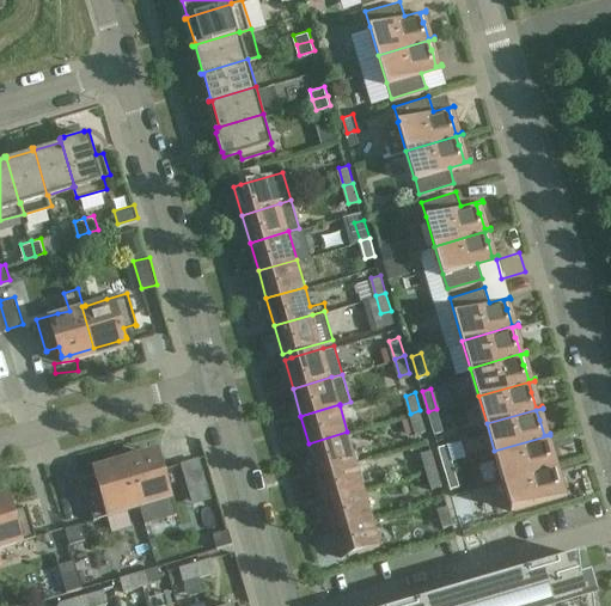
[(443,428),(437,409),(428,411),(434,432),(443,428)]
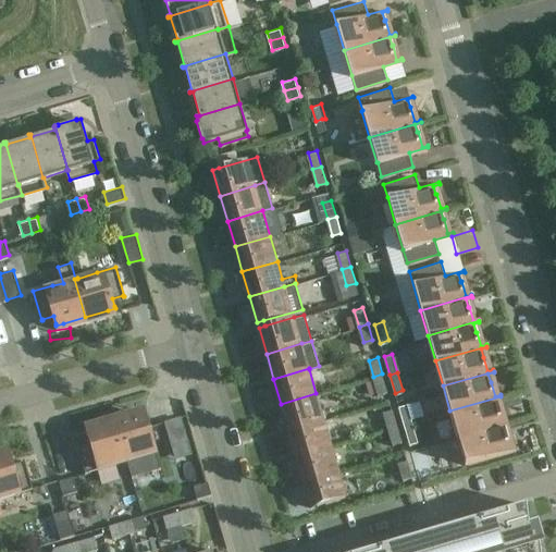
[(387,390),(382,373),(373,377),(378,392),(387,390)]
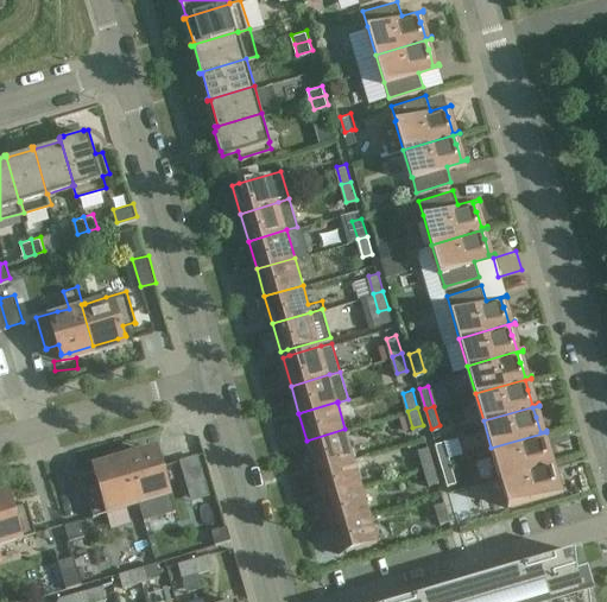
[(353,456),(345,429),(307,441),(315,468),(353,456)]
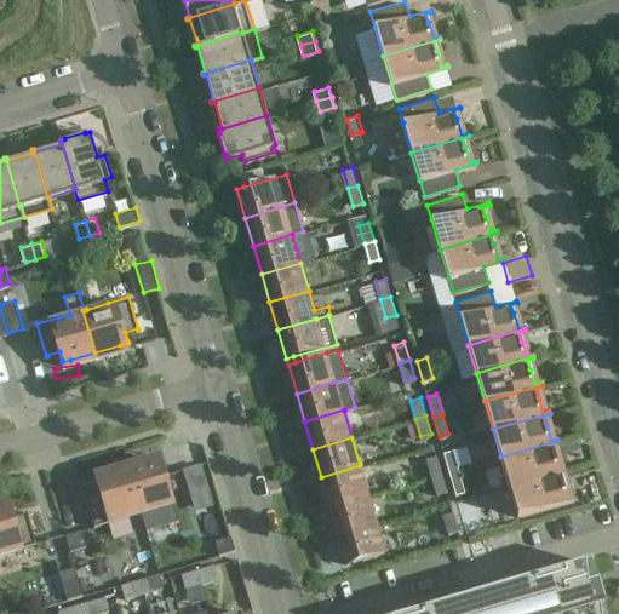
[(557,441),(500,457),(509,485),(566,469),(566,466),(560,469),(555,453),(554,453),(551,443),(559,442),(557,441)]
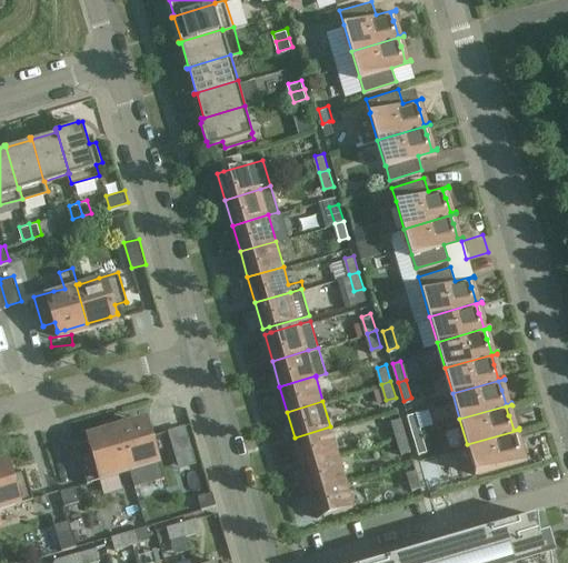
[(416,412),(407,414),(412,433),(421,431),(416,412)]
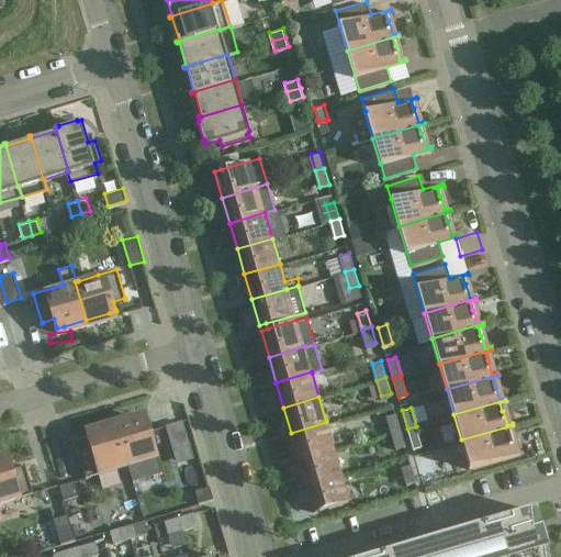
[(395,412),(386,414),(392,431),(401,427),(395,412)]
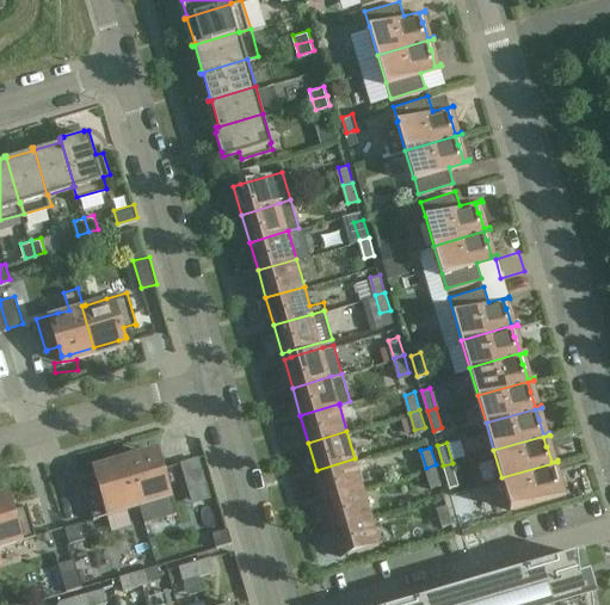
[(172,494),(159,452),(152,455),(128,462),(140,504),(143,502),(143,501),(164,495),(164,497),(172,494)]
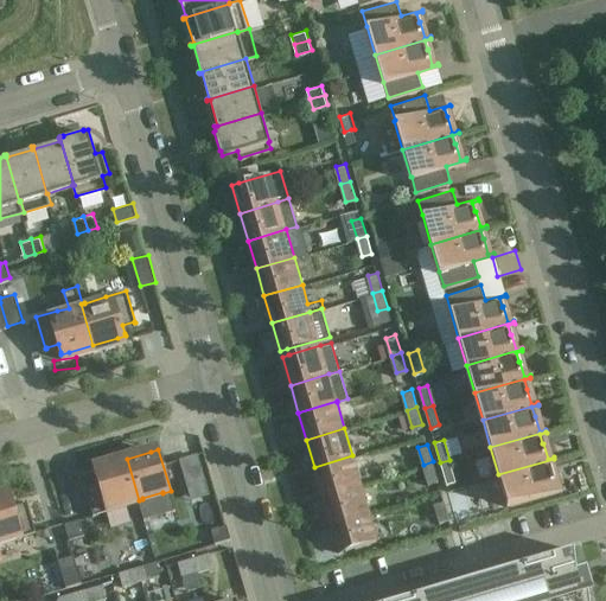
[(198,451),(180,456),(189,483),(206,478),(198,451)]
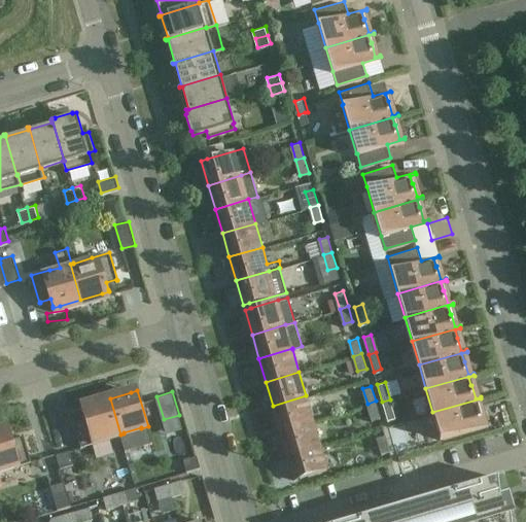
[(273,406),(280,429),(313,419),(306,395),(273,406)]
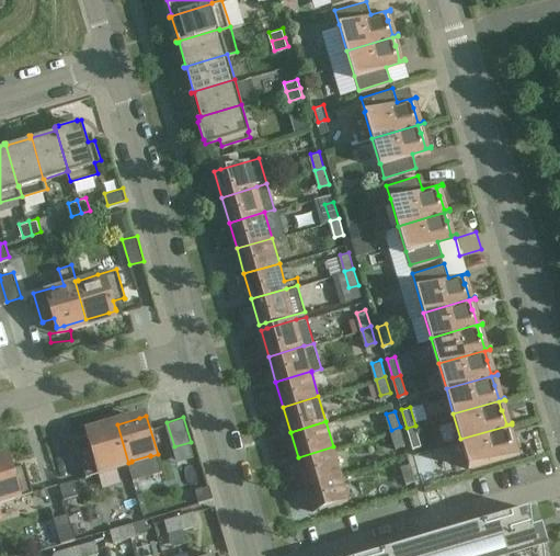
[(125,464),(128,463),(117,424),(94,431),(87,433),(88,435),(88,434),(90,443),(79,446),(79,445),(78,445),(87,475),(105,469),(105,468),(125,463),(125,464)]
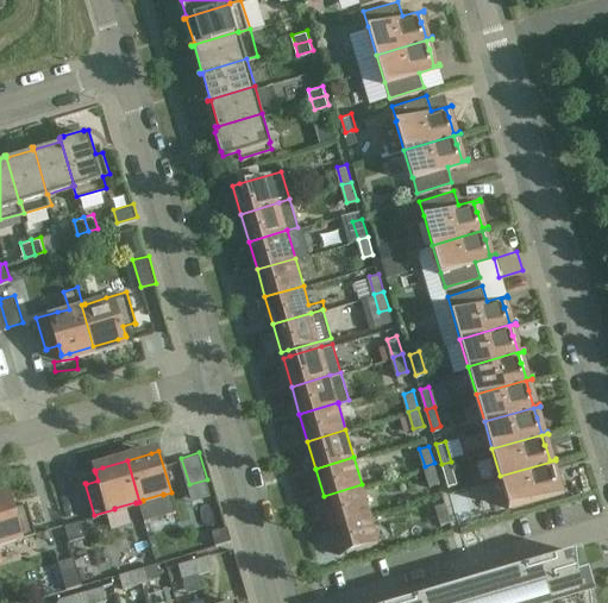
[(552,472),(550,463),(557,462),(556,460),(500,476),(508,504),(564,488),(564,485),(558,488),(553,471),(552,472)]
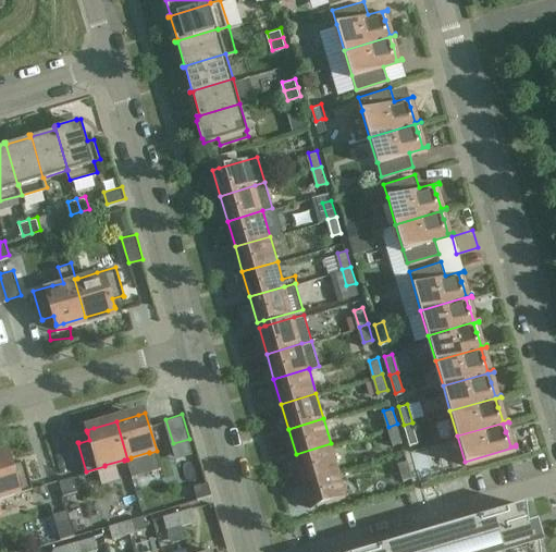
[(412,422),(404,425),(409,443),(418,441),(412,422)]
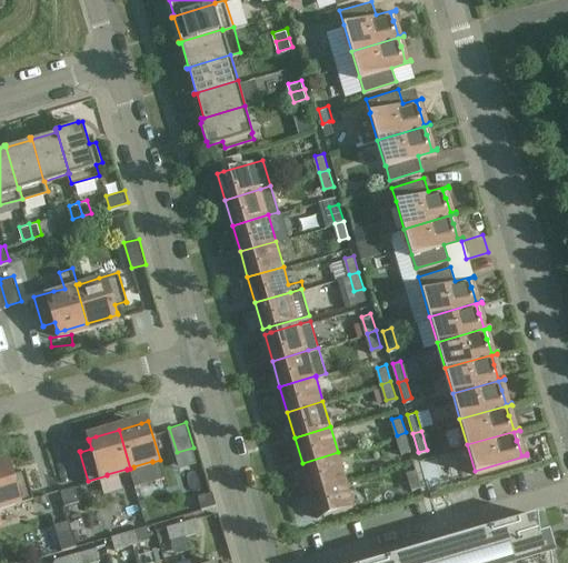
[(406,432),(397,435),(401,451),(410,449),(406,432)]
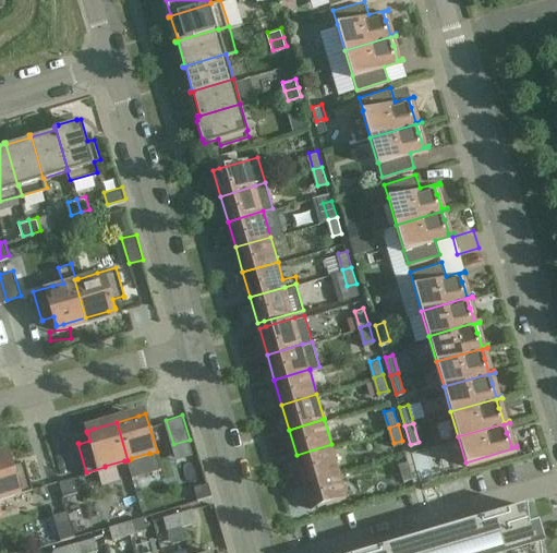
[(339,469),(331,444),(297,455),(303,480),(339,469)]
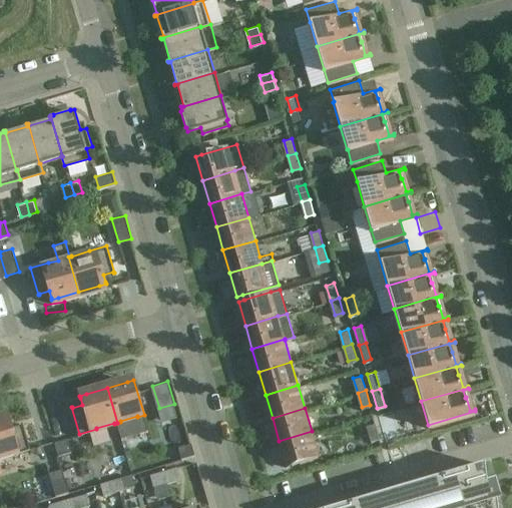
[(0,456),(12,453),(12,454),(30,448),(22,421),(21,422),(22,423),(12,426),(9,418),(9,417),(2,419),(0,419),(0,456)]
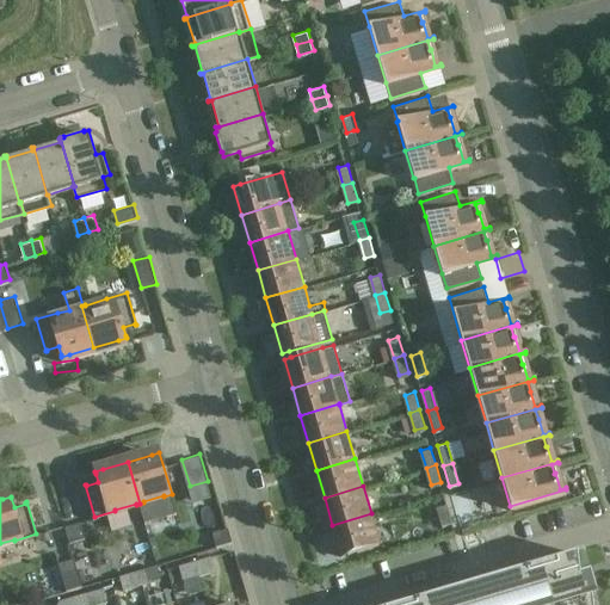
[(462,498),(454,500),(460,520),(468,518),(462,498)]
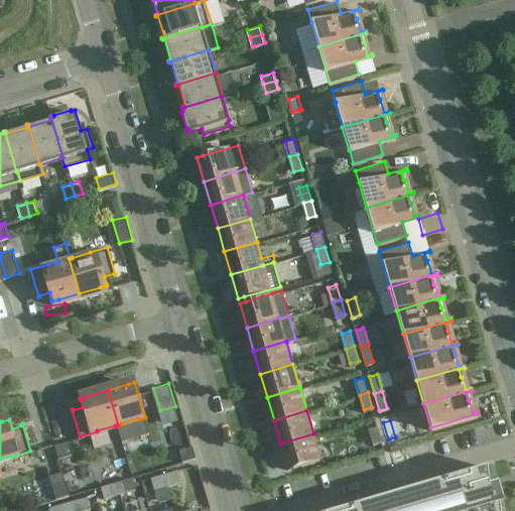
[(369,427),(373,442),(382,439),(377,424),(369,427)]
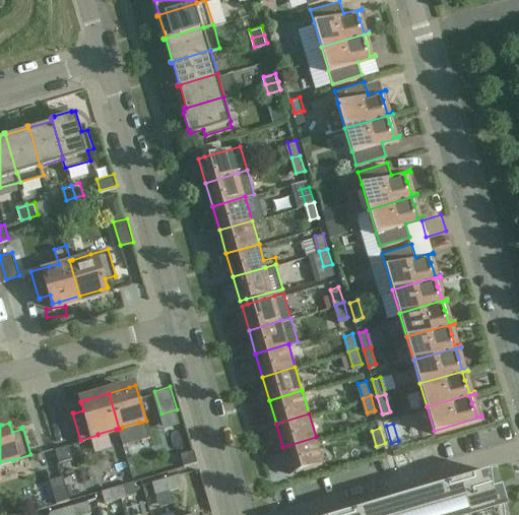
[(323,461),(316,437),(282,447),(289,470),(296,469),(323,461)]
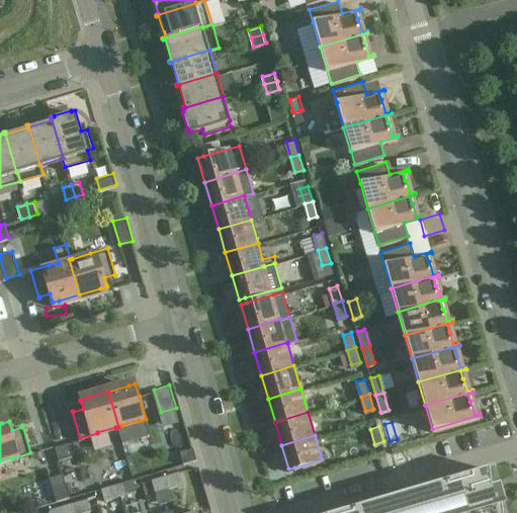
[(73,455),(69,441),(55,445),(59,458),(73,455)]
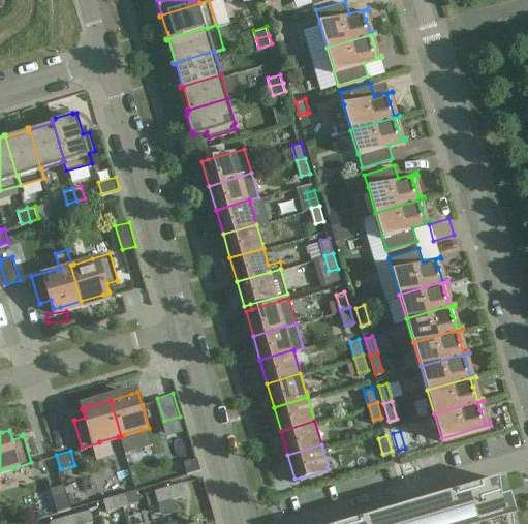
[(202,468),(197,456),(184,460),(187,471),(202,468)]
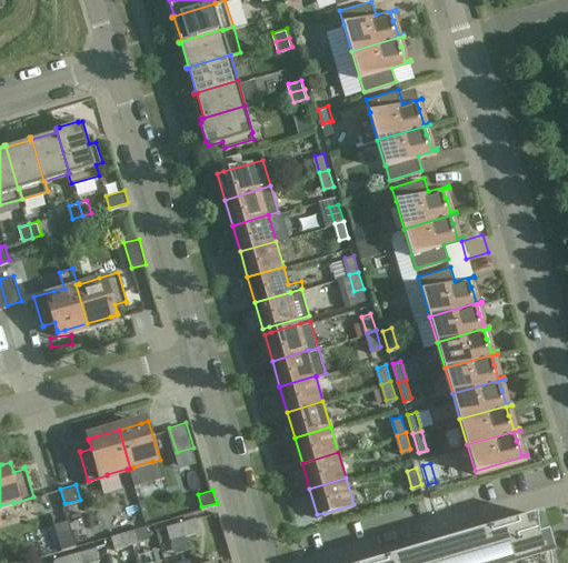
[(544,512),(468,534),(467,531),(357,562),(557,562),(551,543),(552,543),(544,512)]
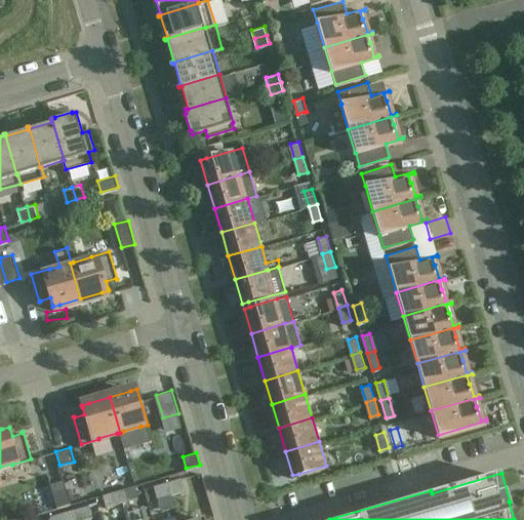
[(180,477),(168,481),(171,492),(185,488),(180,477)]
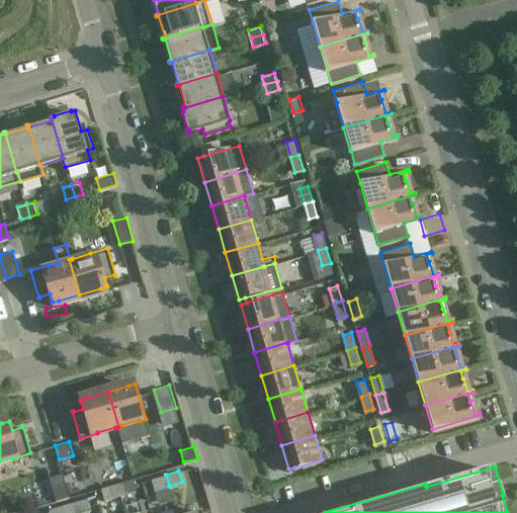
[(70,496),(63,473),(50,476),(57,499),(70,496)]
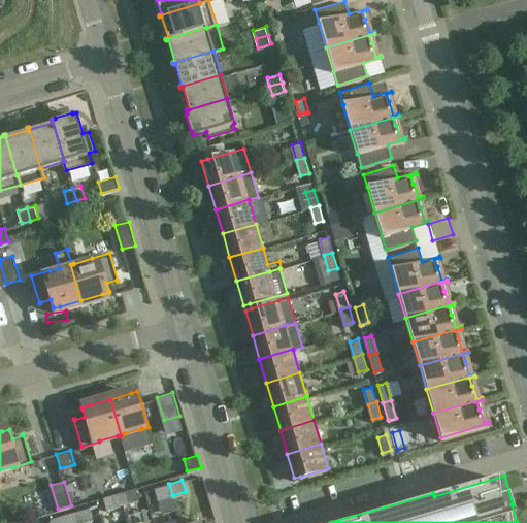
[(172,495),(169,484),(156,488),(159,499),(172,495)]
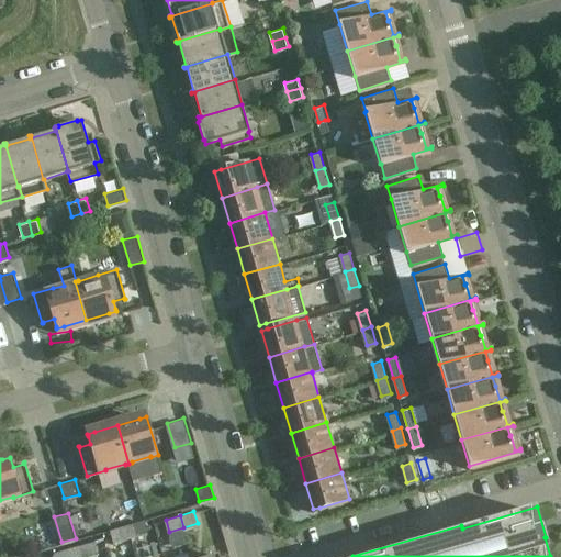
[(144,519),(127,524),(131,536),(147,532),(144,519)]
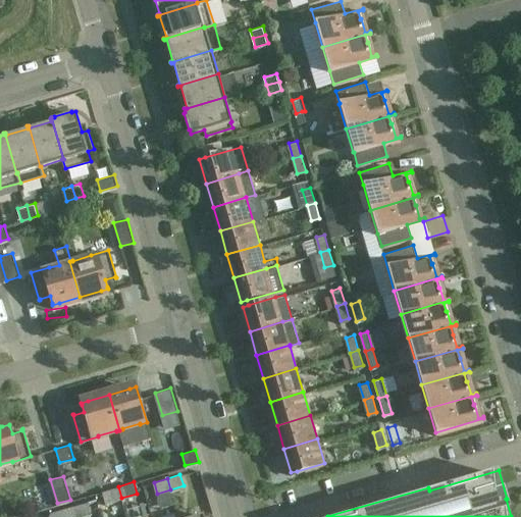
[(121,498),(118,486),(103,490),(106,502),(121,498)]
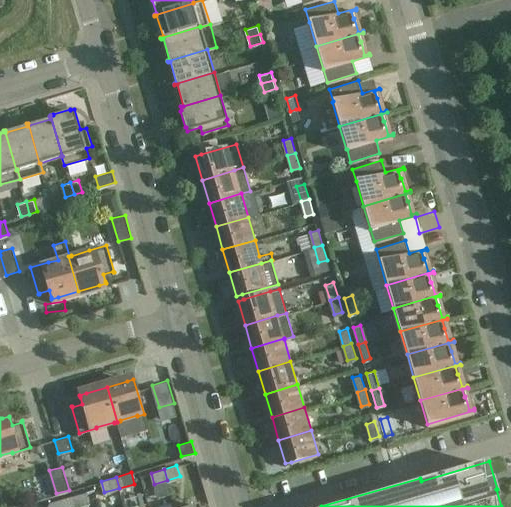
[(87,491),(71,496),(75,506),(90,502),(87,491)]
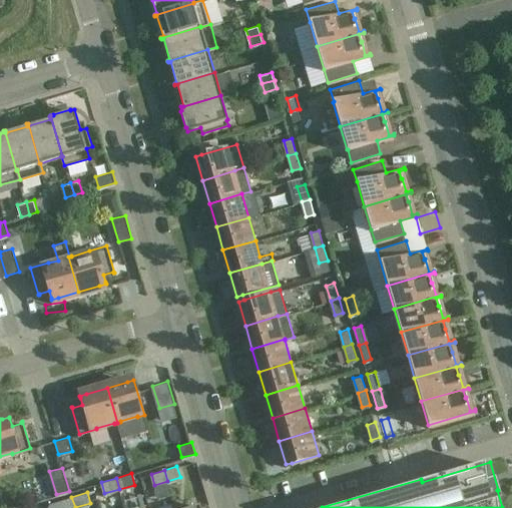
[(60,507),(74,507),(75,507),(71,497),(58,500),(60,507)]
